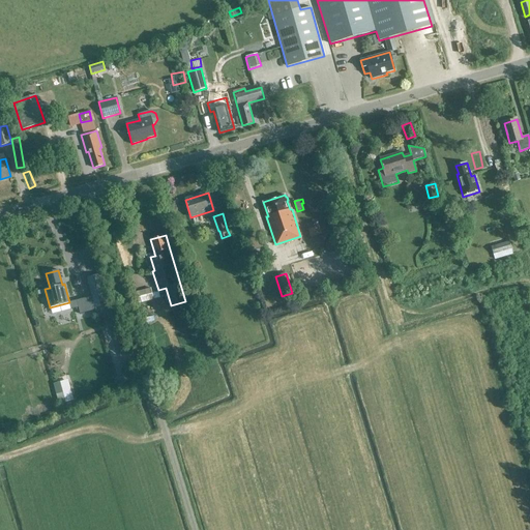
[(109,304),(101,274),(86,278),(94,308),(109,304)]
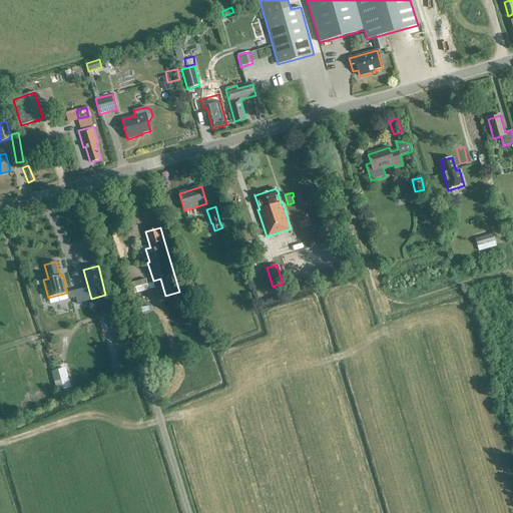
[(143,292),(141,281),(128,284),(131,295),(143,292)]
